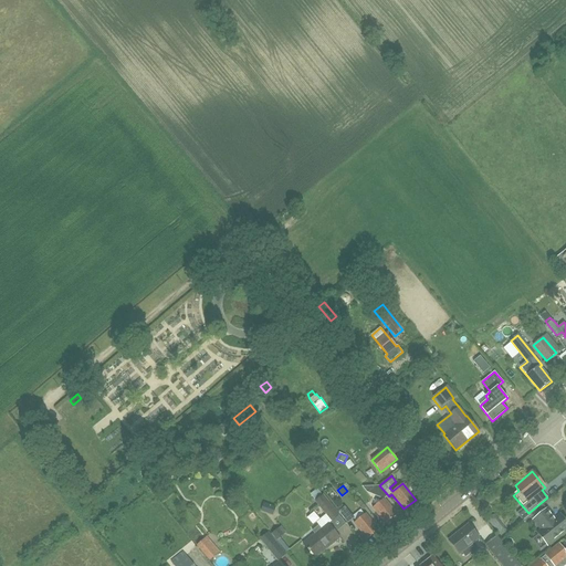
[(332,522),(341,515),(324,494),(315,502),(332,522)]
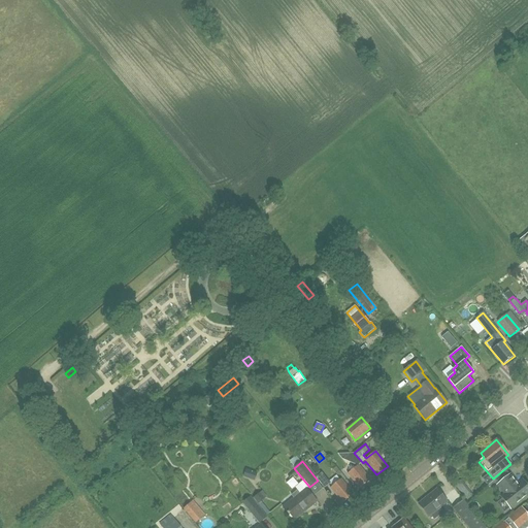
[(359,489),(370,480),(358,465),(348,474),(359,489)]
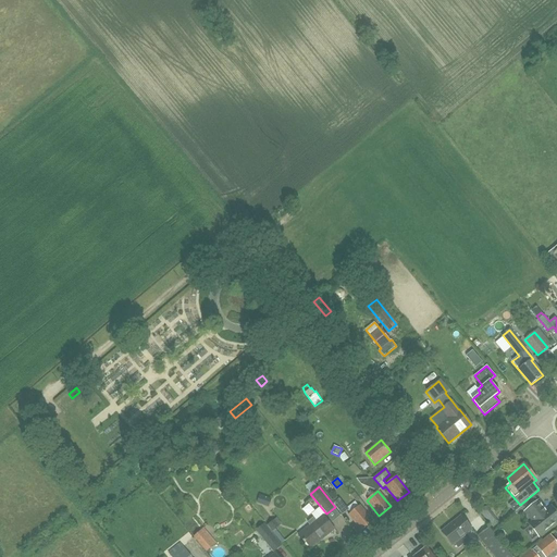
[(257,504),(269,507),(272,498),(260,494),(257,504)]
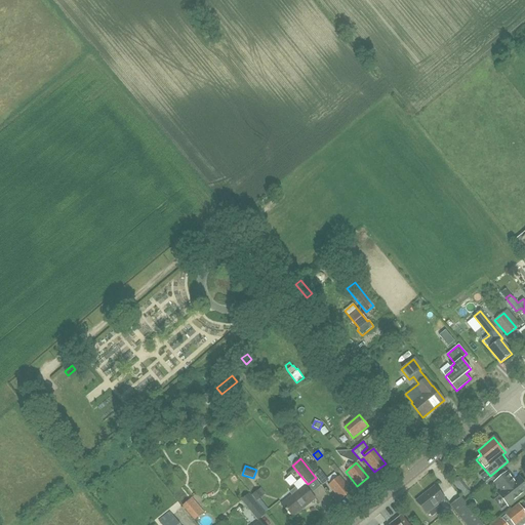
[(320,471),(315,475),(322,484),(327,481),(320,471)]
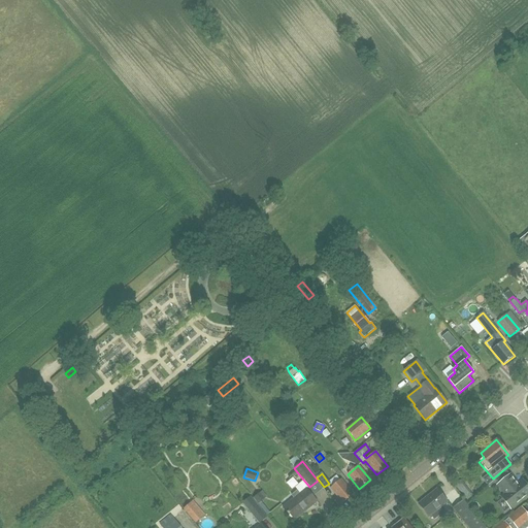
[(504,514),(527,495),(527,487),(523,481),(518,485),(510,475),(498,485),(507,496),(497,504),(504,514)]
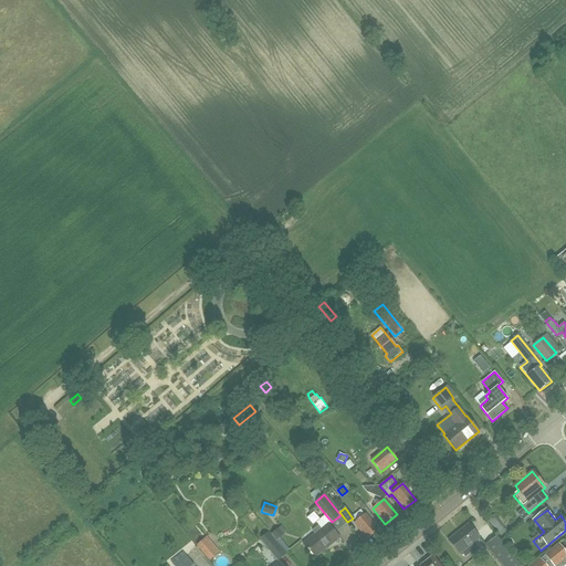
[(366,540),(378,530),(365,514),(354,523),(366,540)]
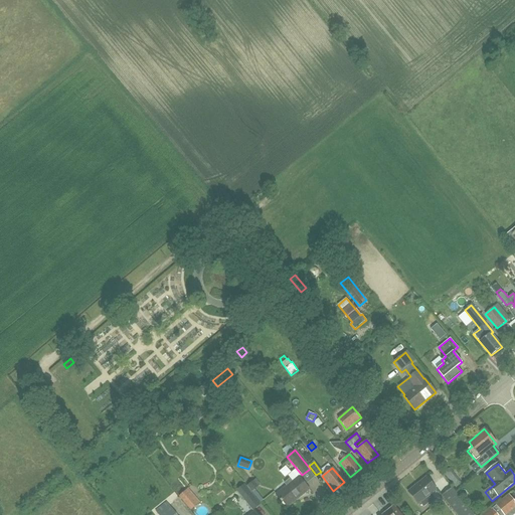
[(457,488),(462,484),(450,469),(445,473),(457,488)]
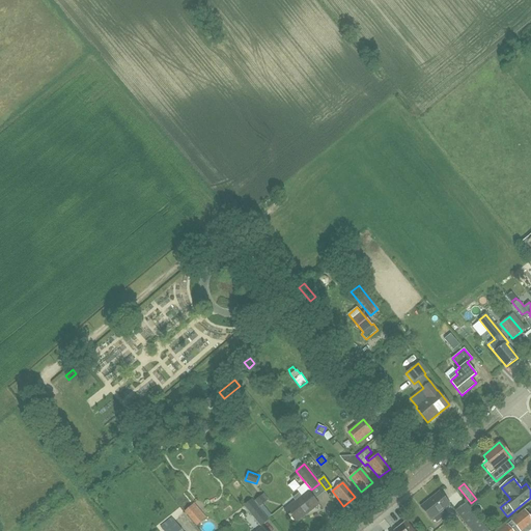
[(301,497),(299,494),(292,498),(296,501),(284,510),(290,518),(290,516),(296,522),(307,512),(307,513),(318,504),(308,492),(301,497)]
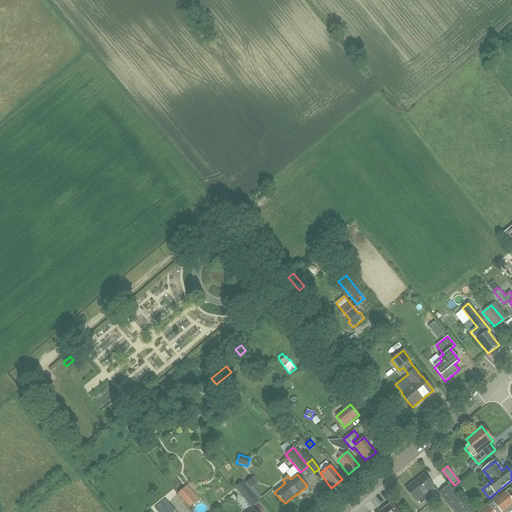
[(432,495),(429,491),(433,487),(423,474),(405,489),(415,501),(417,500),(421,504),(432,495)]
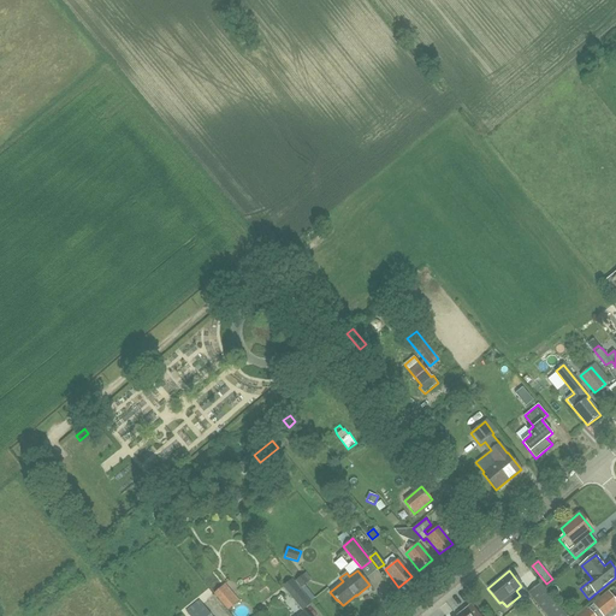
[(304,584),(308,581),(303,575),(296,581),(301,587),(312,600),(315,598),(304,584)]
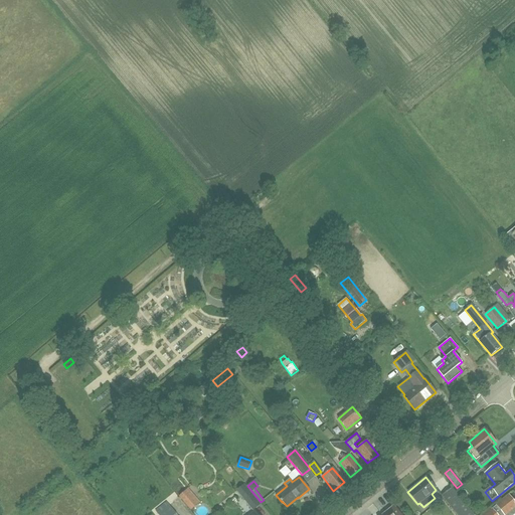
[(253,511),(262,504),(244,484),(236,491),(253,511)]
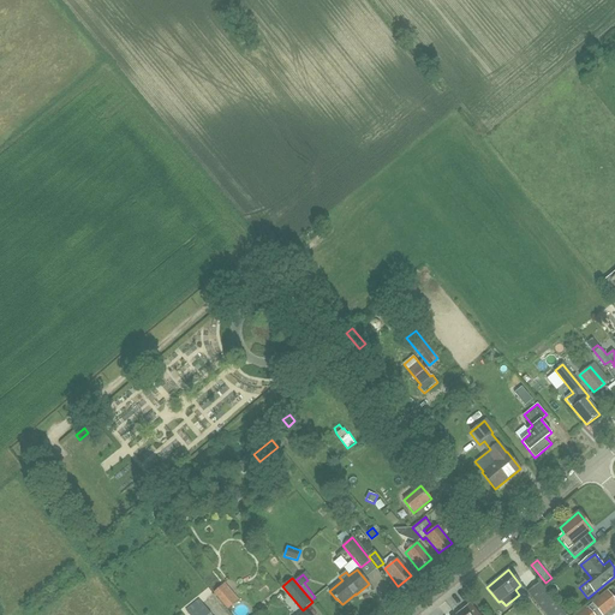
[(225,583),(213,593),(228,610),(239,601),(225,583)]
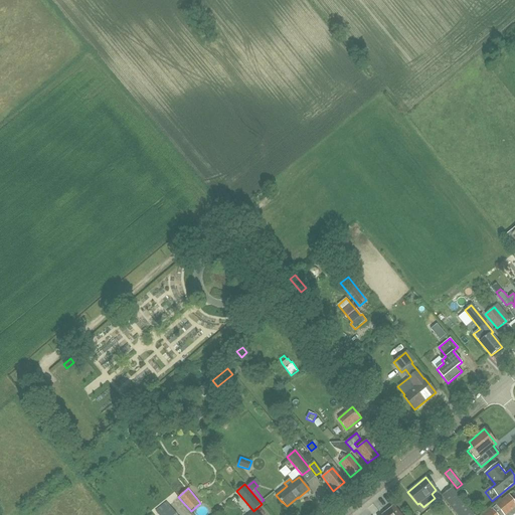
[(456,514),(473,514),(452,488),(441,496),(456,514)]
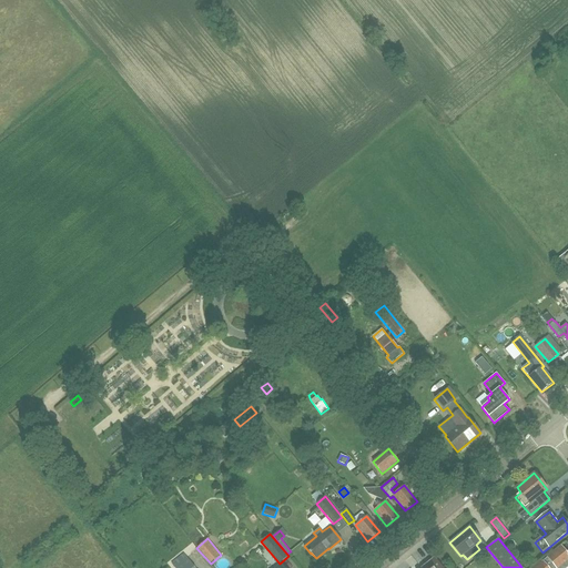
[(567,554),(567,555),(561,546),(534,567),(564,567),(567,565),(567,554)]
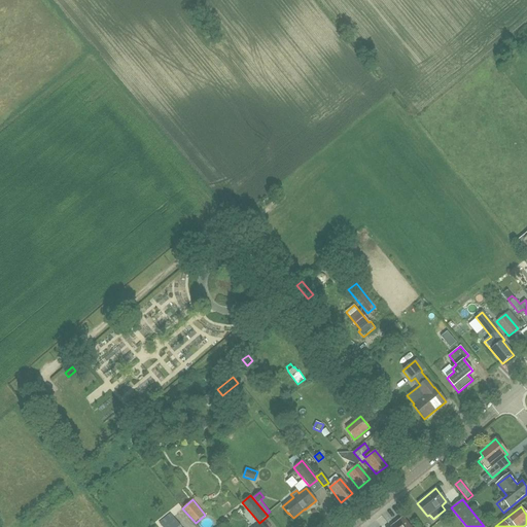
[(162,526),(181,526),(171,514),(160,523),(162,526)]
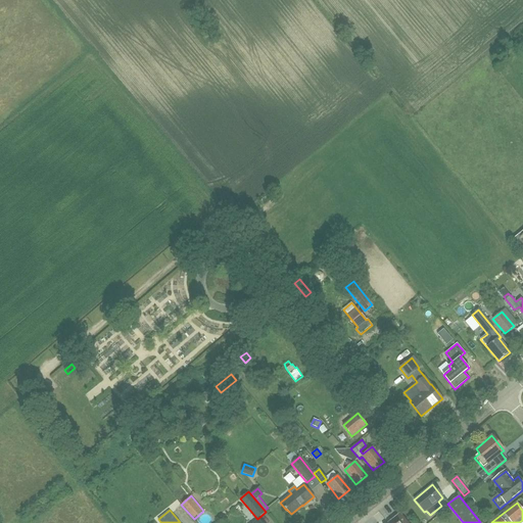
[(407,522),(399,514),(387,522),(407,522)]
